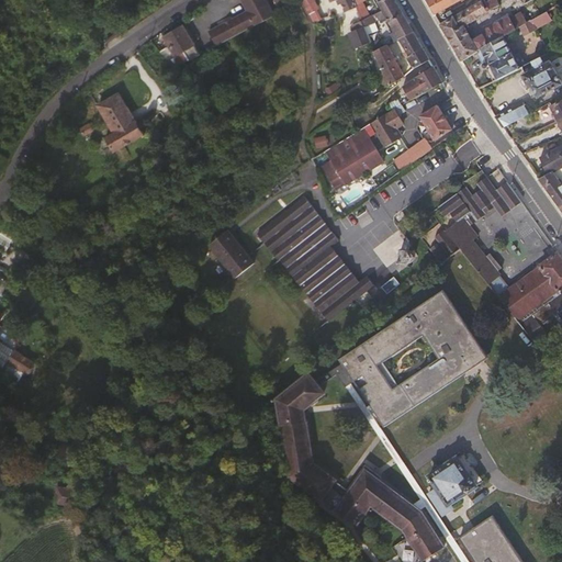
[(274,15),(267,0),(239,0),(246,10),(208,31),(216,46),(274,15)]
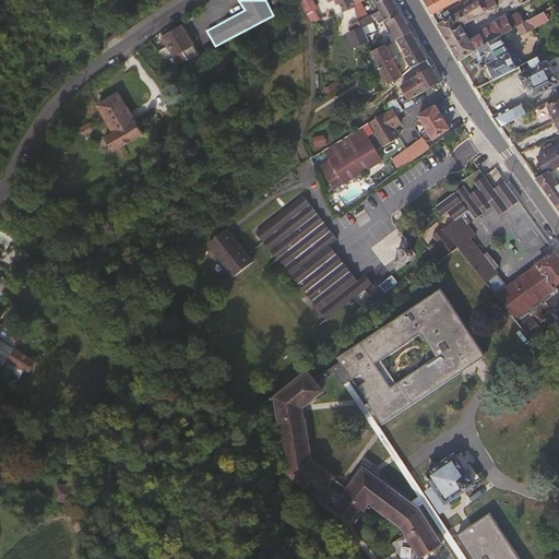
[(316,9),(311,0),(301,0),(308,13),(316,9)]
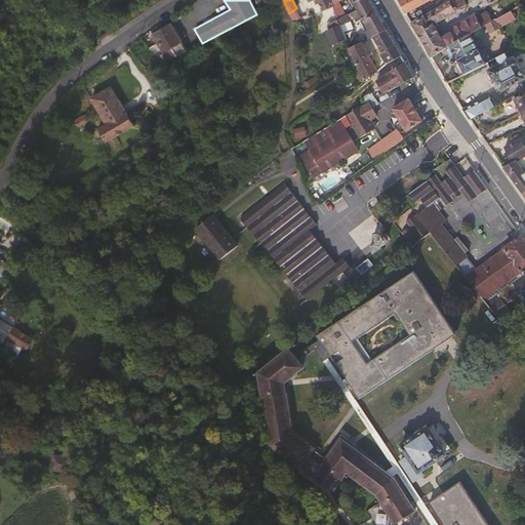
[(333,7),(330,0),(309,0),(310,1),(312,0),(319,0),(324,10),(325,10),(326,12),(330,11),(329,8),(333,7)]
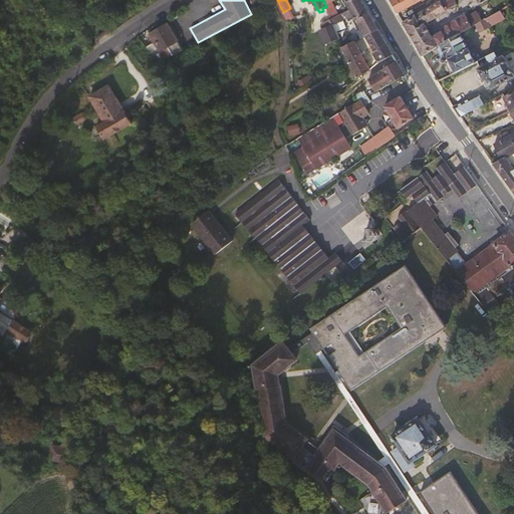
[(377,28),(359,0),(346,0),(344,1),(350,11),(347,12),(335,17),(331,19),(333,24),(324,27),(319,28),(324,42),(338,38),(341,47),(351,41),(342,19),(346,17),(346,18),(352,15),(364,35),(377,28)]
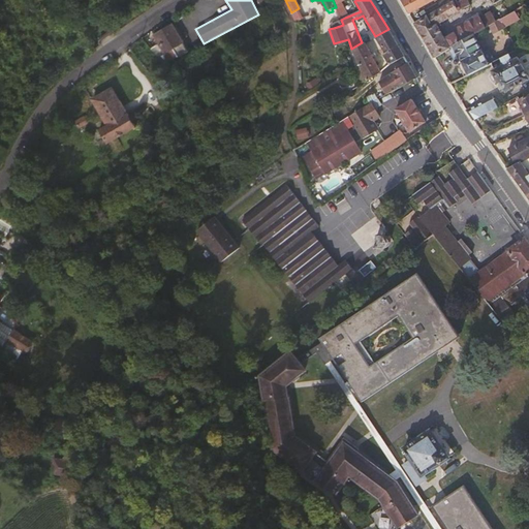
[(333,0),(336,7),(341,20),(345,18),(338,0),(333,0)]
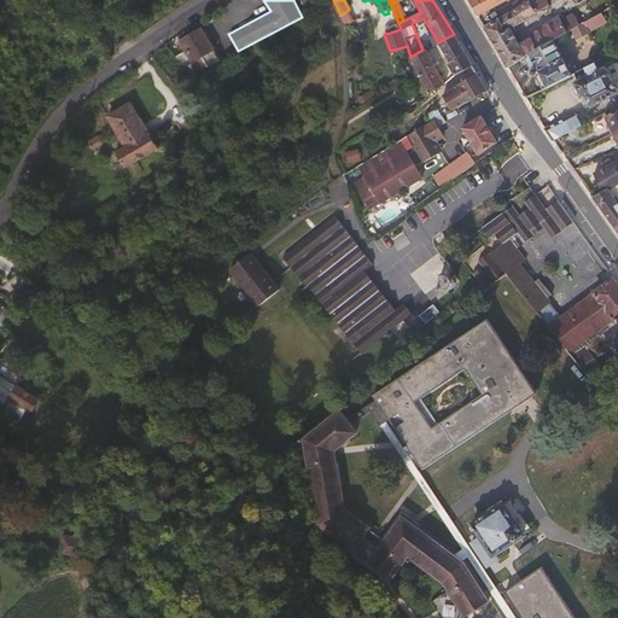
[(468,0),(477,16),(506,0),(468,0)]
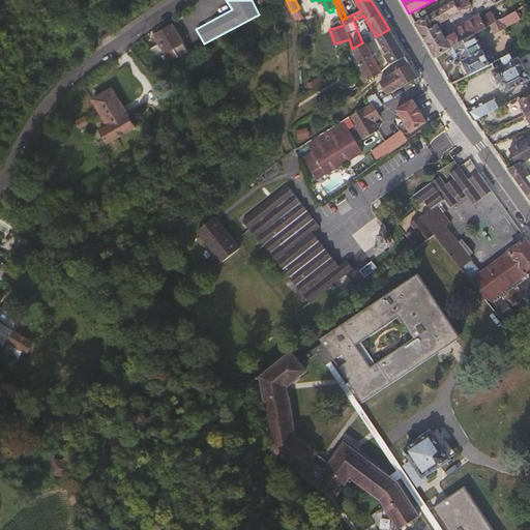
[(437,24),(470,4),(467,0),(460,0),(458,1),(457,0),(451,0),(431,13),(437,24)]
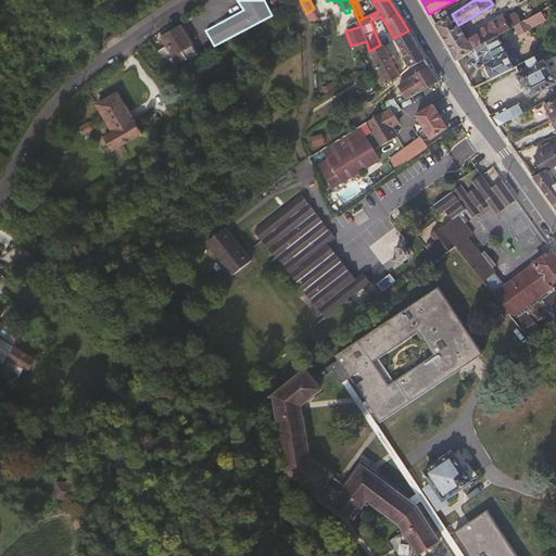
[(519,33),(544,19),(541,11),(522,21),(515,25),(519,33)]
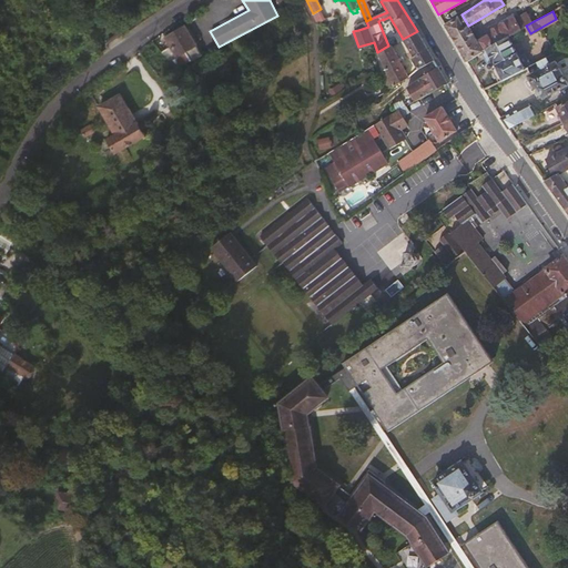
[(508,36),(526,26),(534,21),(530,16),(528,17),(526,12),(515,19),(514,16),(485,32),(486,34),(493,44),(508,36)]
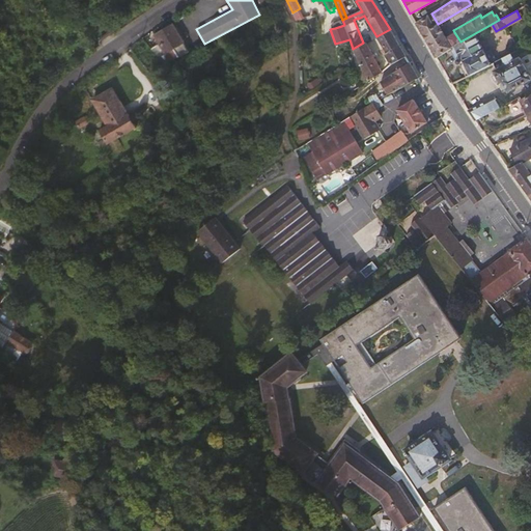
[(446,37),(438,24),(431,14),(429,15),(428,16),(416,23),(436,56),(450,48),(455,45),(460,42),(454,32),(446,37)]
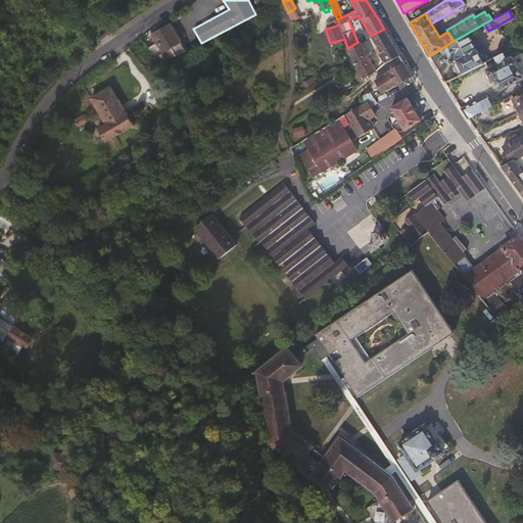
[(339,25),(337,19),(328,22),(330,28),(339,25)]
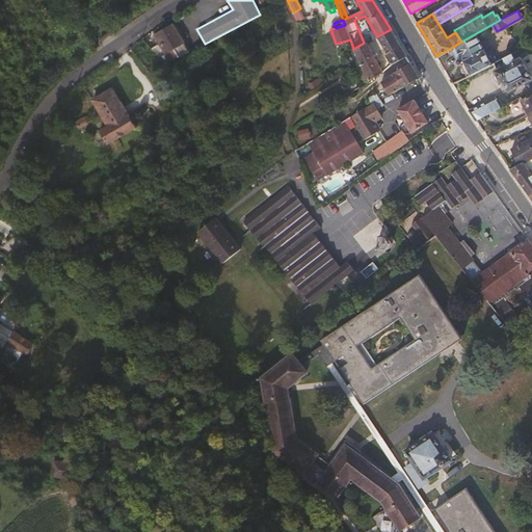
[(190,52),(173,25),(156,35),(161,44),(153,49),(166,64),(190,52)]
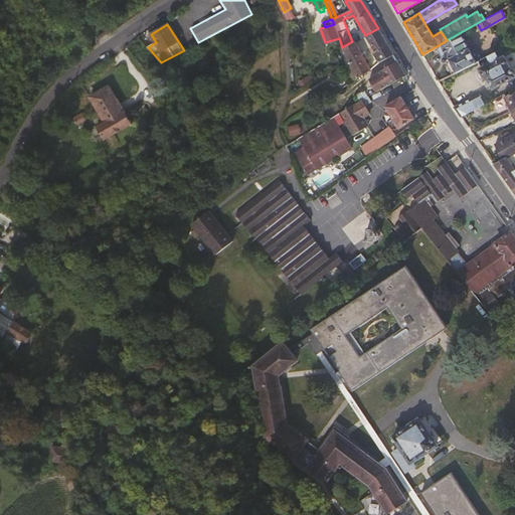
[(368,40),(381,34),(378,28),(365,35),(368,40)]
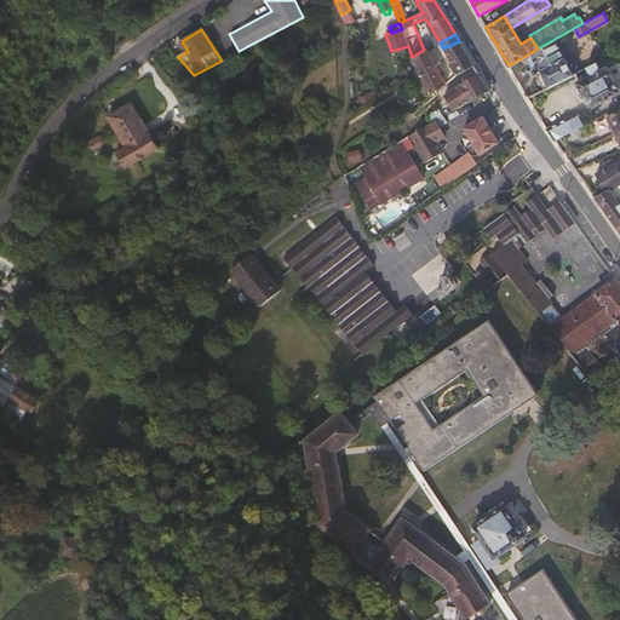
[(573,74),(555,39),(538,49),(532,52),(526,56),(535,74),(537,73),(545,89),(573,74)]
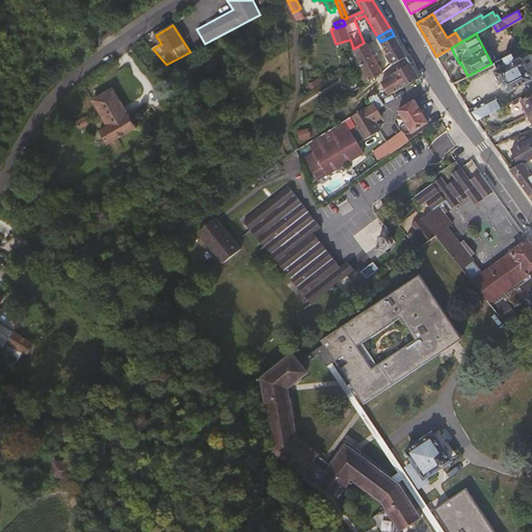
[(387,53),(400,46),(394,35),(380,42),(384,48),(387,53)]
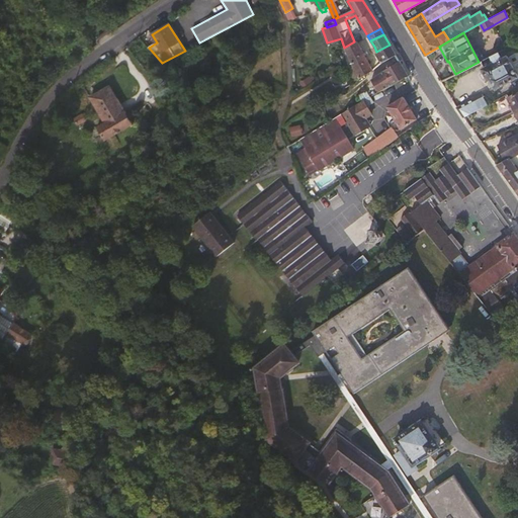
[(372,70),(356,40),(354,41),(344,48),(359,79),(372,70)]
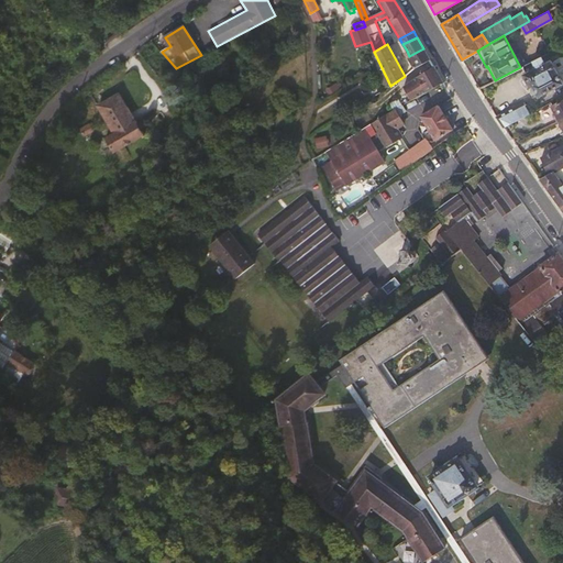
[(548,52),(544,46),(536,51),(539,57),(540,56),(548,52)]
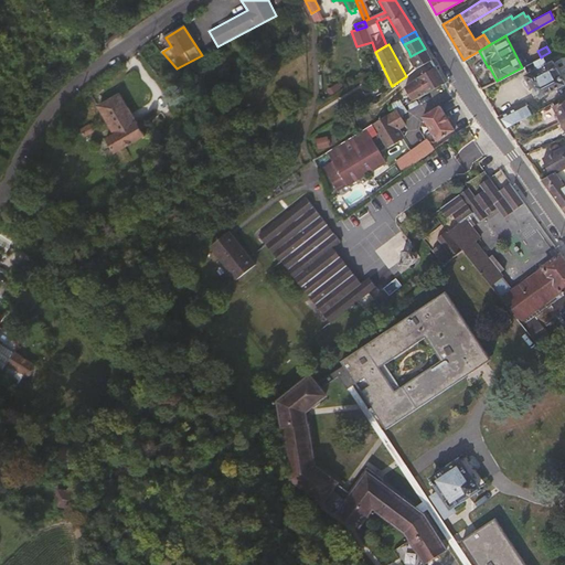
[(419,66),(432,60),(425,49),(411,56),(416,68),(419,66)]
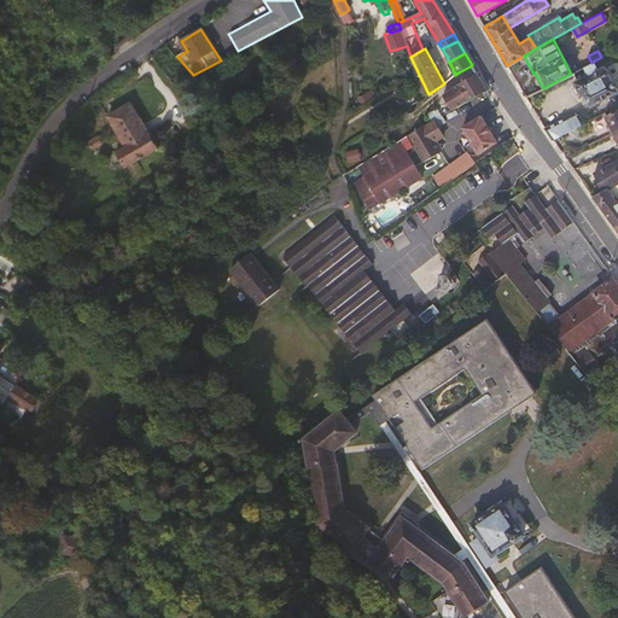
[(617,92),(604,66),(598,69),(593,62),(592,63),(584,66),(588,74),(582,77),(579,74),(575,76),(577,80),(575,82),(582,94),(584,93),(584,95),(582,97),(583,100),(586,103),(589,103),(590,105),(617,92)]
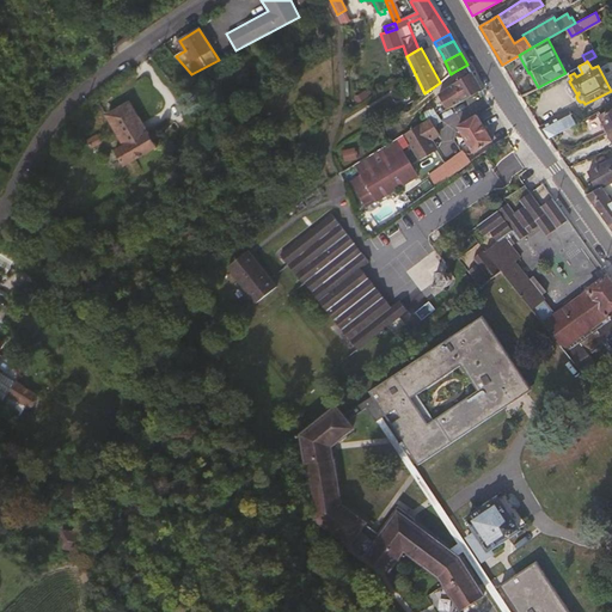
[(482,89),(472,73),(467,65),(454,72),(459,81),(453,85),(453,86),(441,93),(448,108),(482,89)]
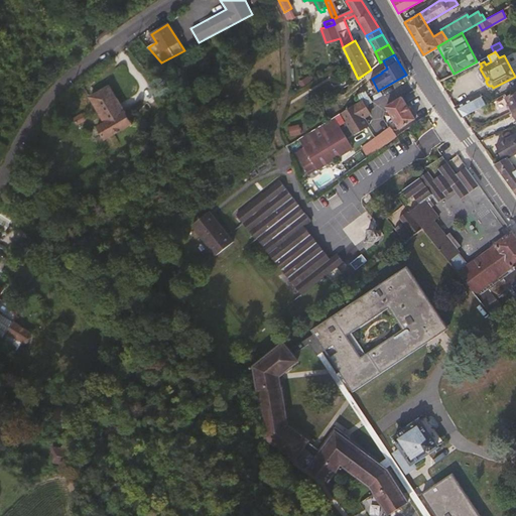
[(133,123),(130,118),(126,110),(124,111),(110,87),(92,97),(106,122),(98,126),(106,140),(133,123)]
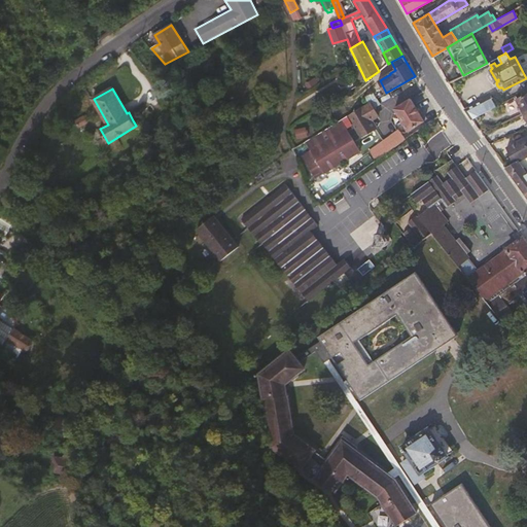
[(378,97),(375,91),(364,97),(369,103),(376,98),(378,97)]
